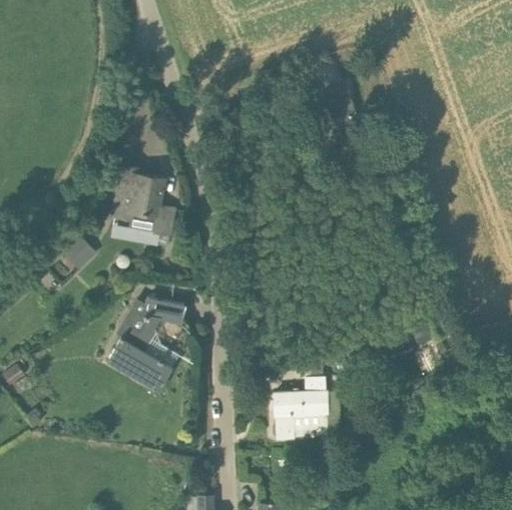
[(261,86),(275,82),(272,72),(258,76),(261,86)]
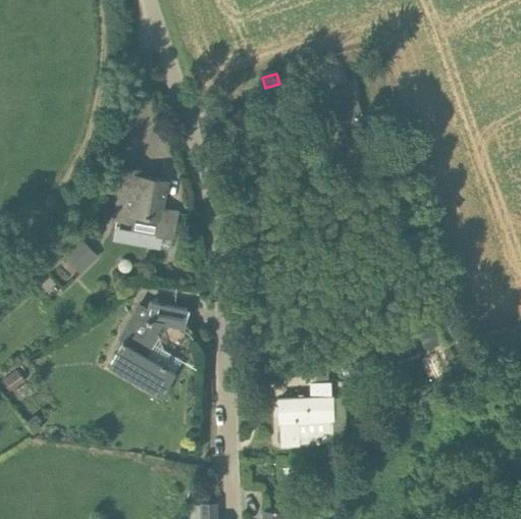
[(337,131),(364,122),(354,89),(327,97),(337,131)]
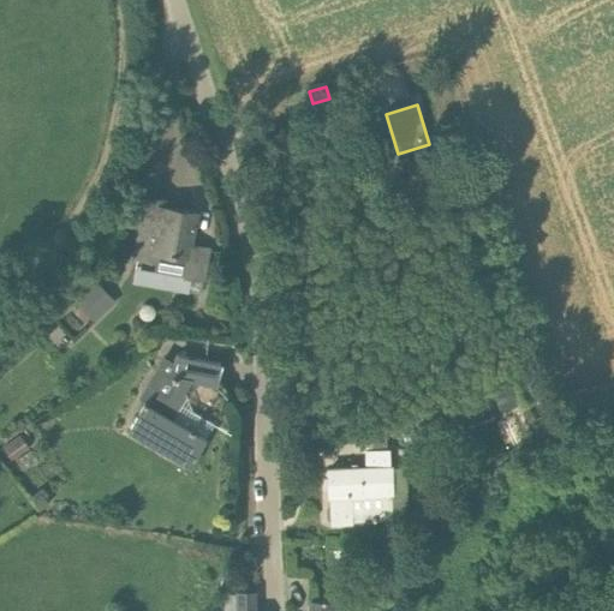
[(203,283),(209,252),(191,249),(197,215),(167,210),(168,204),(147,199),(136,261),(186,270),(184,280),(203,283)]
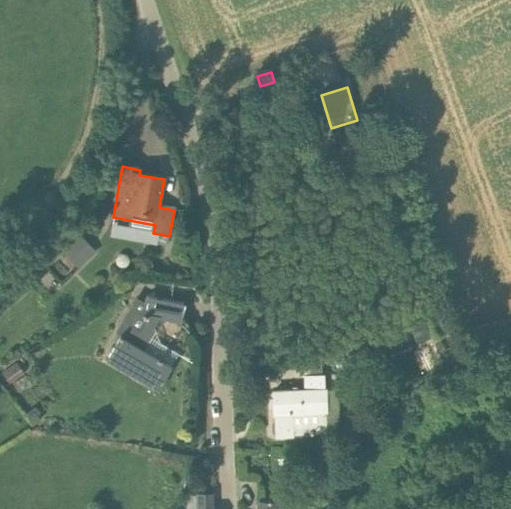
[(80,272),(98,255),(82,239),(66,257),(80,272)]
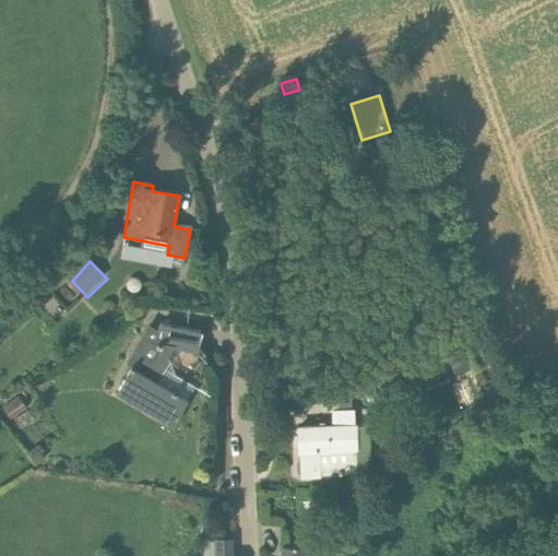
[(197,353),(201,331),(162,324),(158,344),(145,336),(150,331),(149,330),(130,361),(135,364),(133,368),(132,367),(130,370),(132,370),(118,394),(173,426),(194,389),(164,371),(174,349),(197,353)]
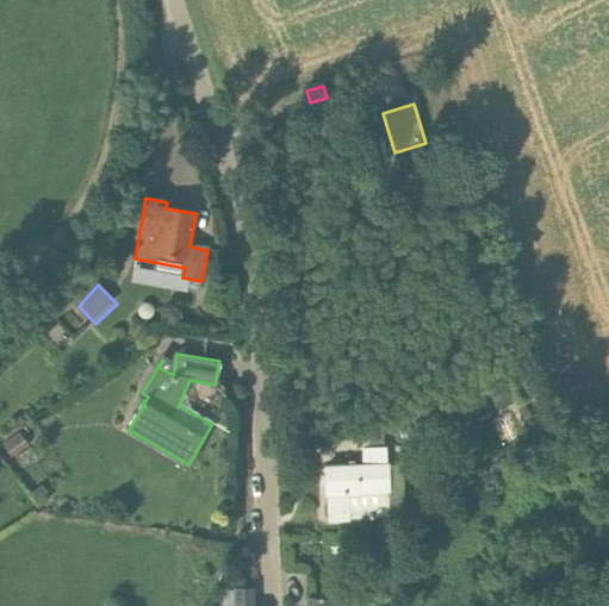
[(505,381),(492,386),(501,408),(514,404),(505,381)]
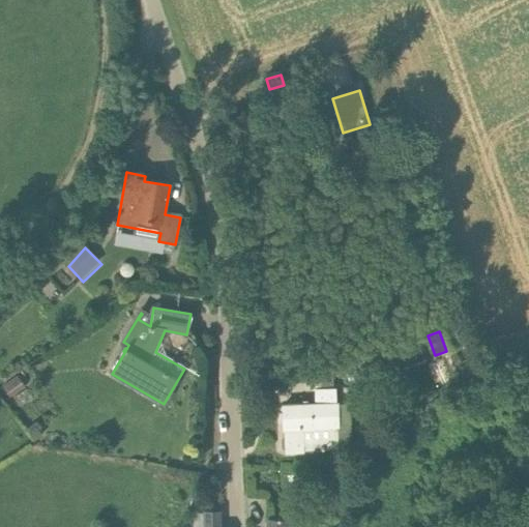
[(320,374),(319,386),(334,388),(335,376),(320,374)]
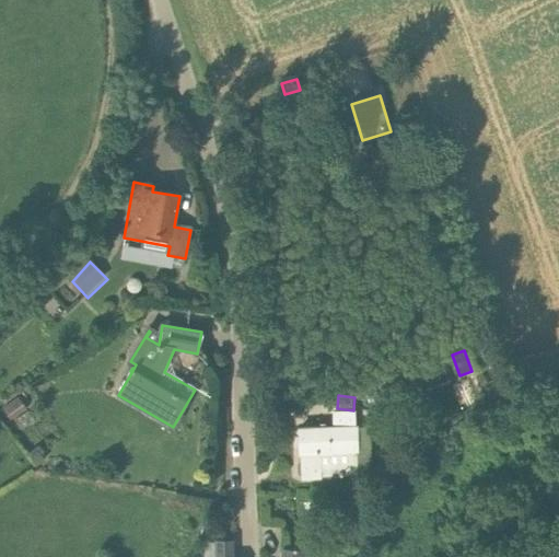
[(2,413),(12,424),(28,413),(19,401),(2,413)]
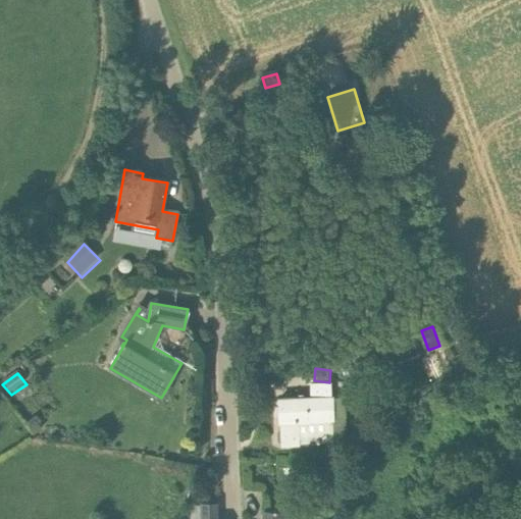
[(330,397),(329,382),(310,384),(312,399),(279,402),(281,424),(282,424),(284,447),(336,442),(332,397),(330,397)]
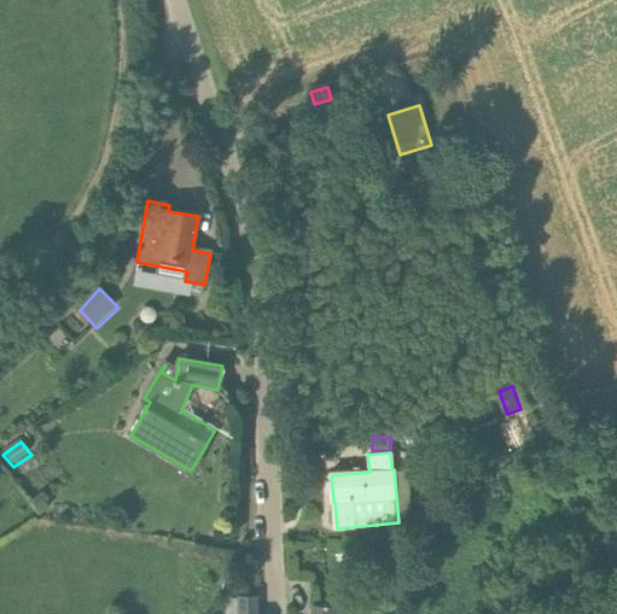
[(42,497),(31,506),(41,518),(48,512),(44,506),(47,503),(42,497)]
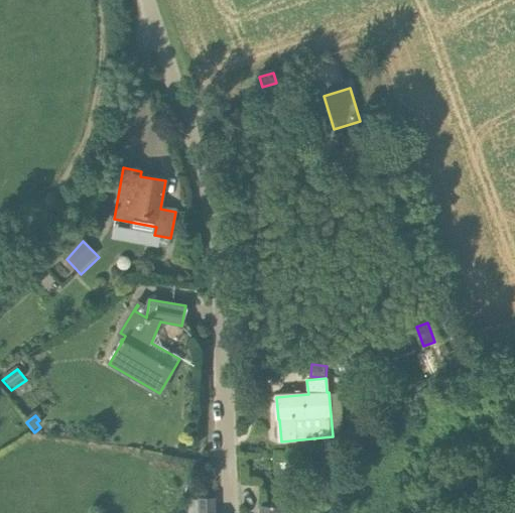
[(319,502),(330,504),(333,488),(323,486),(319,502)]
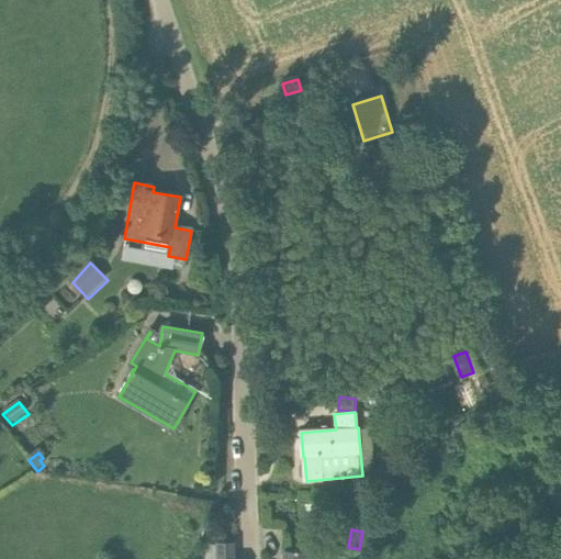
[(234,558),(233,545),(216,546),(217,558),(234,558)]
